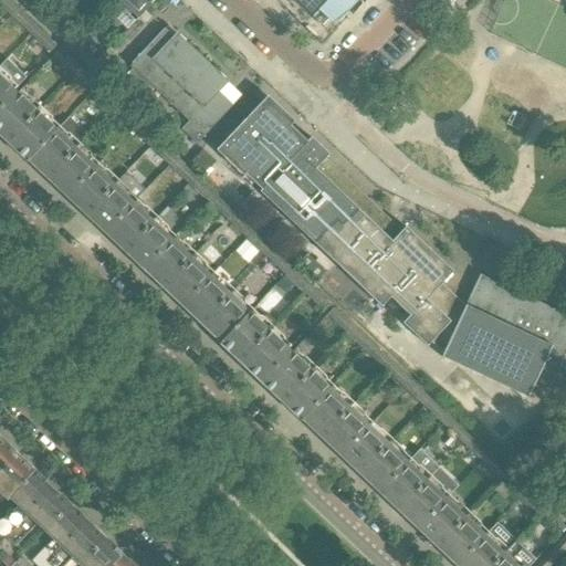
[(7,0),(1,7),(11,17),(18,10),(7,0)]
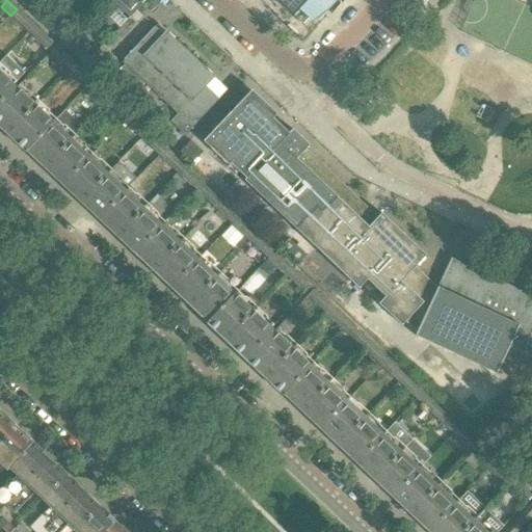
[(25,0),(22,4),(30,12),(36,6),(30,0),(25,0)]
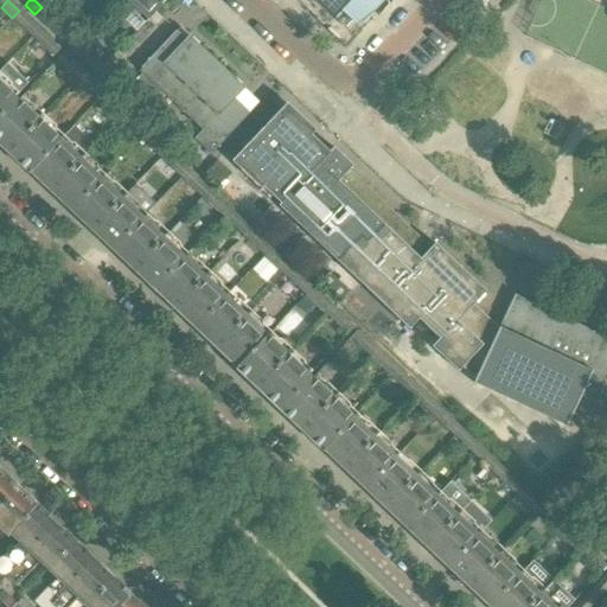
[(127,0),(148,20),(166,0),(127,0)]
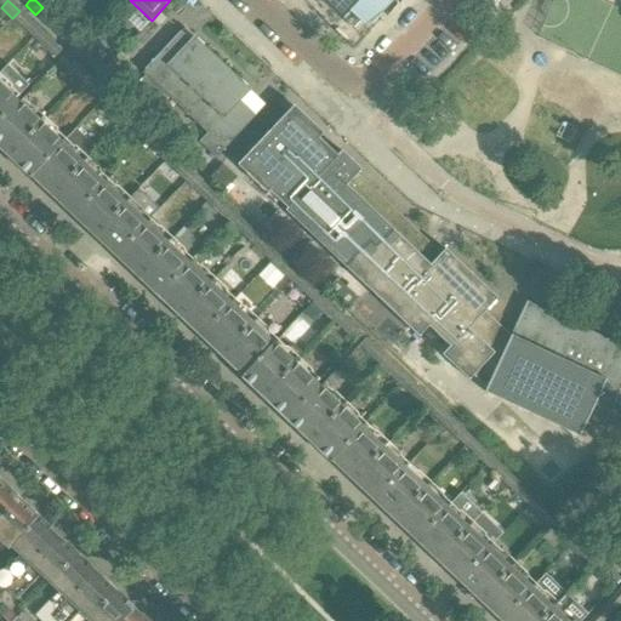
[(322,0),(353,29),(380,0),(322,0)]
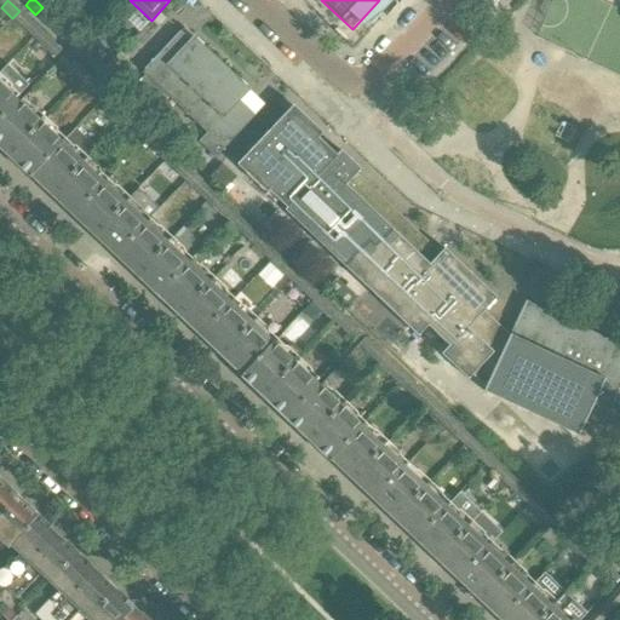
[(35,15),(46,26),(53,17),(42,7),(35,15)]
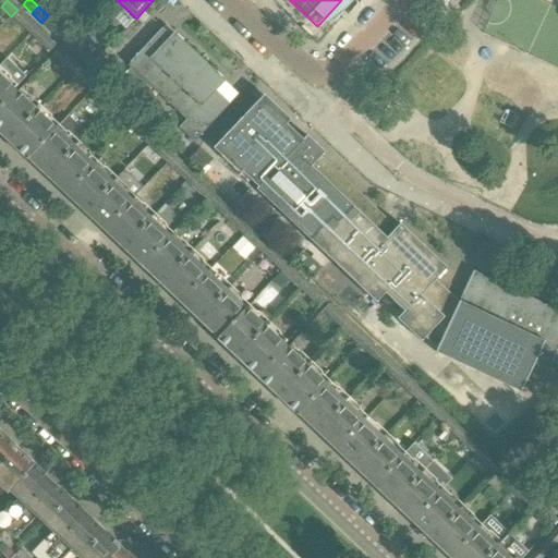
[(11,16),(21,26),(27,19),(17,10),(11,16)]
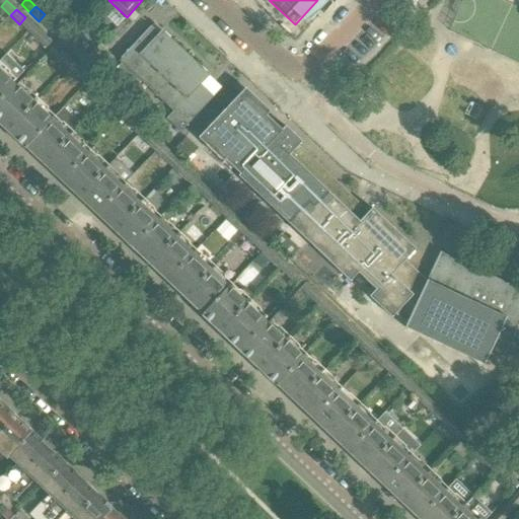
[(39,21),(48,29),(54,23),(45,14),(39,21)]
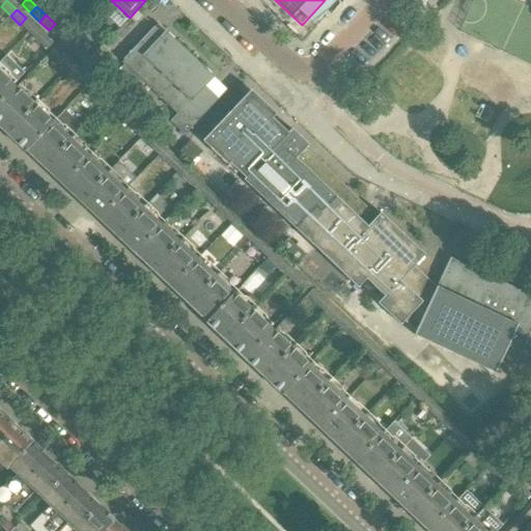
[(20,25),(28,33),(35,26),(26,18),(20,25)]
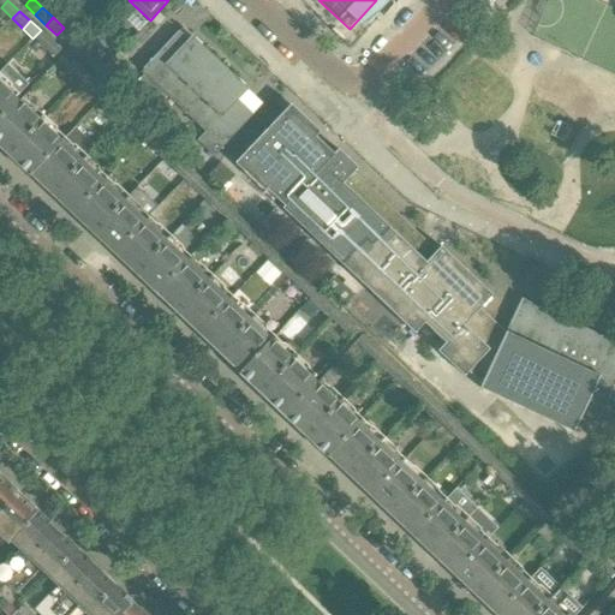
[(57,35),(67,45),(75,37),(64,28),(57,35)]
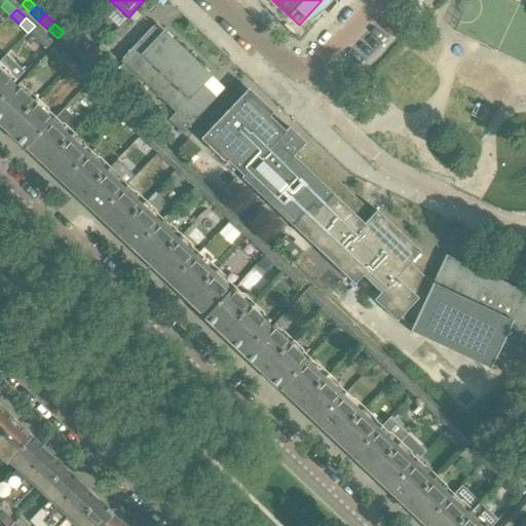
[(28,33),(37,41),(43,35),(35,26),(28,33)]
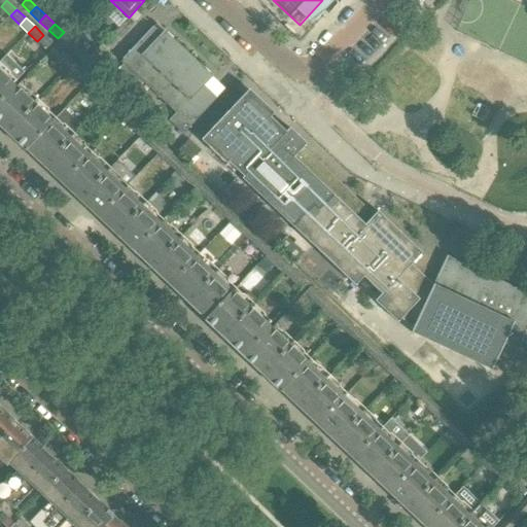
[(120,62),(124,64),(112,76),(128,91),(138,78),(176,114),(169,121),(182,135),(213,102),(200,90),(212,77),(167,34),(164,32),(161,35),(152,28),(120,62)]
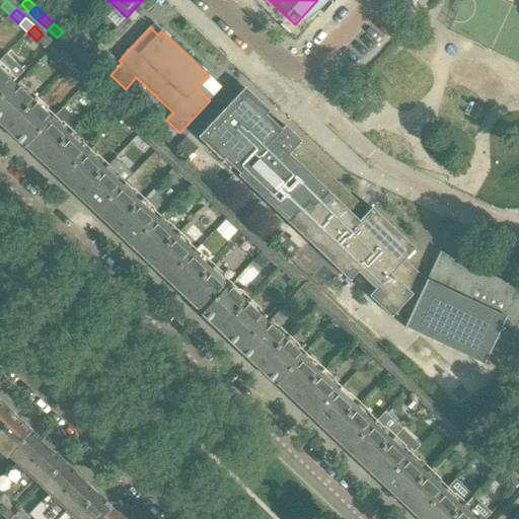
[(57,38),(65,47),(71,40),(63,31),(57,38)]
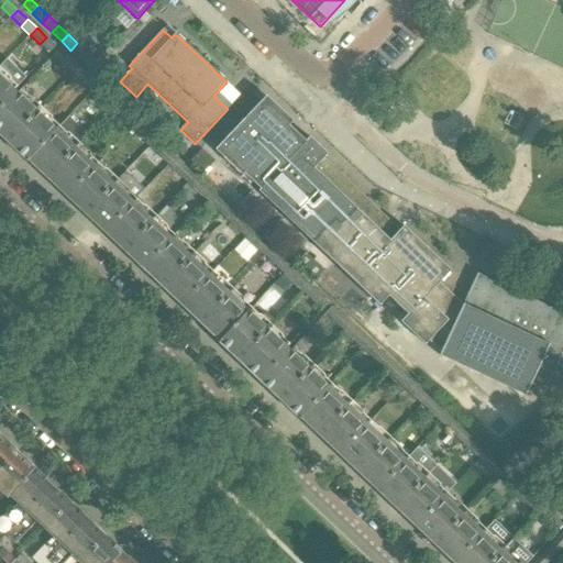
[(46,37),(40,44),(50,53),(56,46),(46,37)]
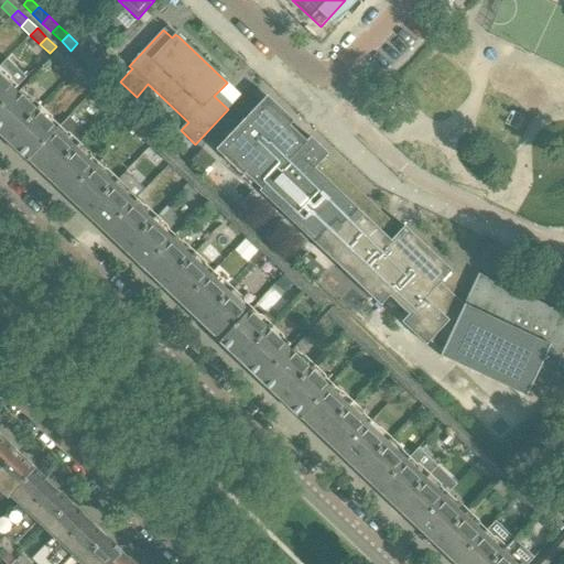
[(71,51),(80,60),(87,52),(77,43),(71,51)]
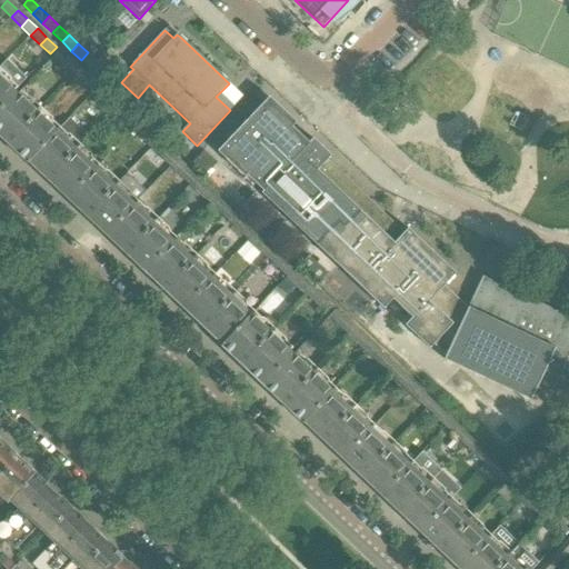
[(52,57),(62,66),(69,59),(59,49),(52,57)]
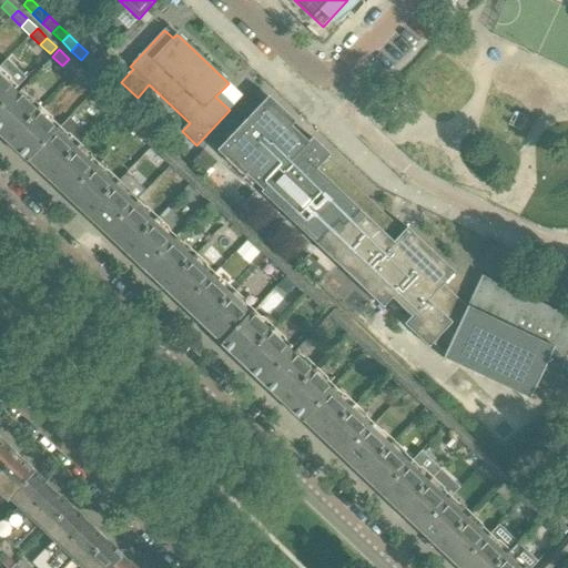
[(88,52),(81,60),(91,69),(98,62),(88,52)]
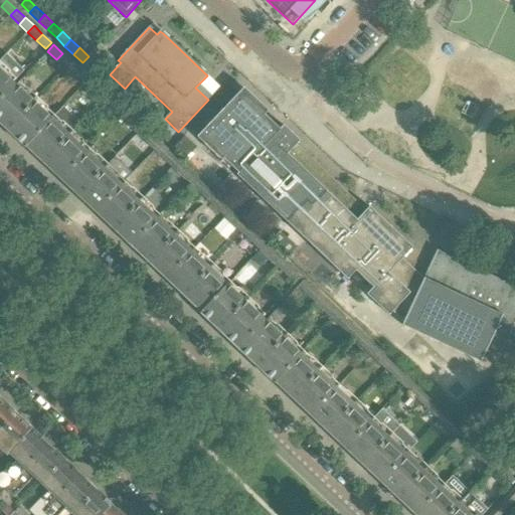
[(56,59),(65,68),(71,61),(62,53),(56,59)]
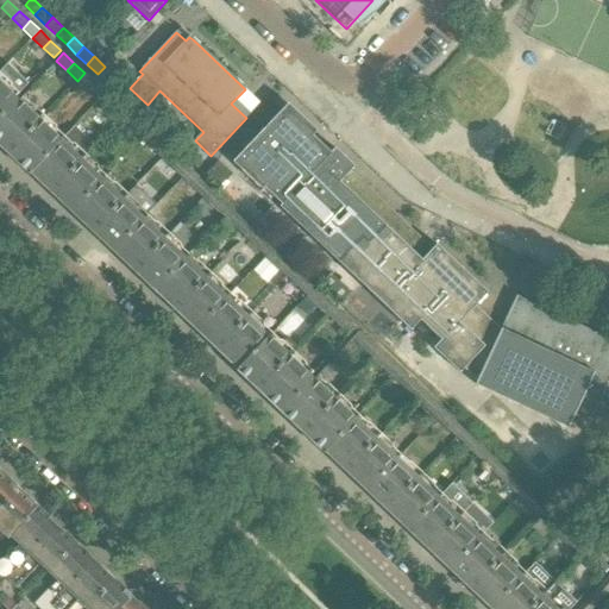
[(77,81),(89,90),(96,83),(85,73),(77,81)]
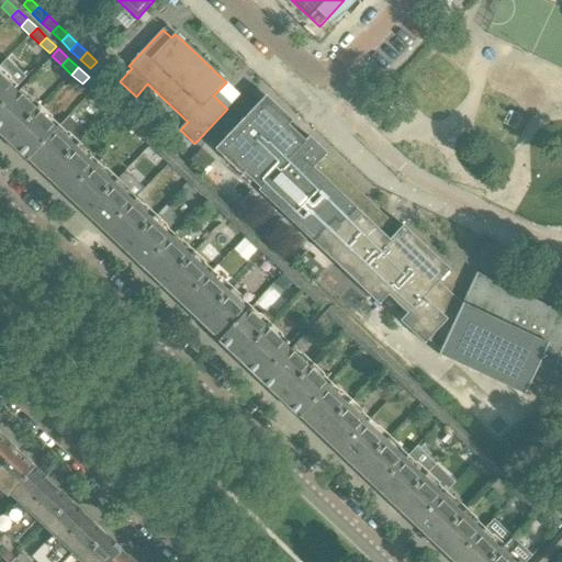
[(0,134),(7,142),(36,111),(0,76),(0,134)]
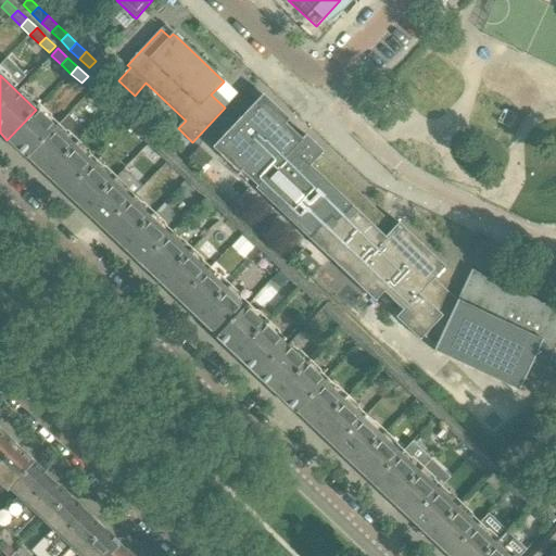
[(81,83),(91,92),(98,86),(88,76),(81,83)]
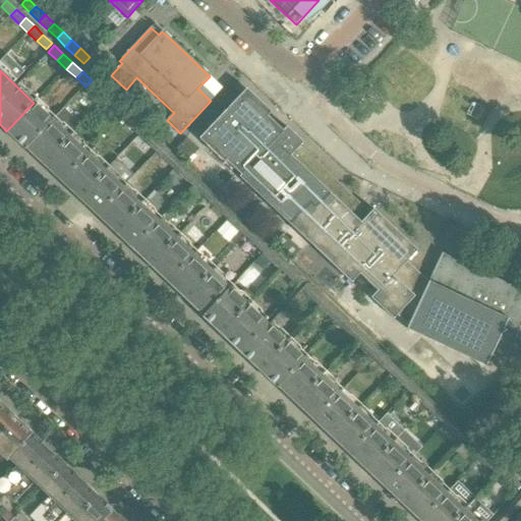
[(85,87),(94,95),(101,89),(92,80),(85,87)]
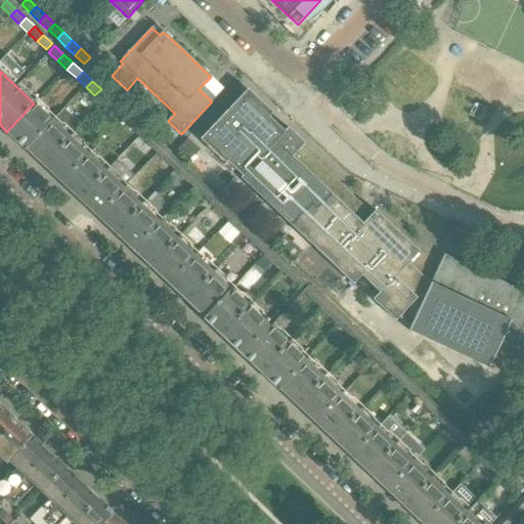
[(94,95),(103,104),(110,97),(101,89),(94,95)]
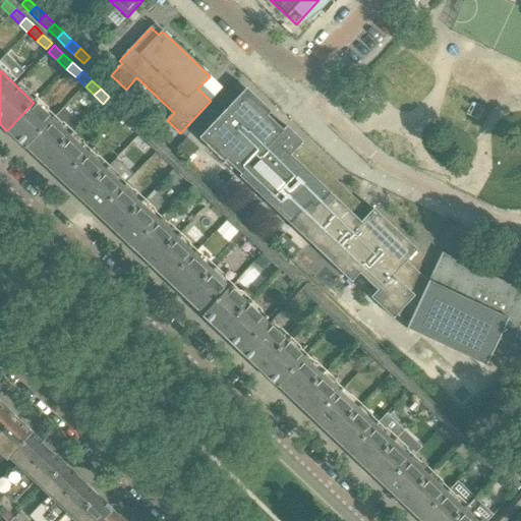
[(239,177),(290,226),(351,283),(359,274),(377,291),(370,298),(393,320),(397,315),(407,326),(406,330),(407,330),(407,329),(413,332),(484,365),(484,366),(485,366),(495,349),(506,354),(506,355),(507,355),(520,325),(520,290),(442,253),(427,282),(406,262),(416,250),(372,210),(369,213),(352,196),(299,147),(302,142),(286,127),(283,131),(267,116),(271,112),(246,89),(198,139),(224,163),(225,161),(240,175),(239,177)]
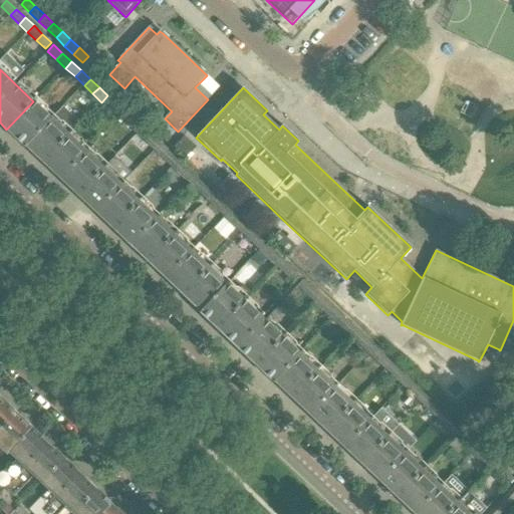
[(101,102),(110,110),(116,103),(107,95),(101,102)]
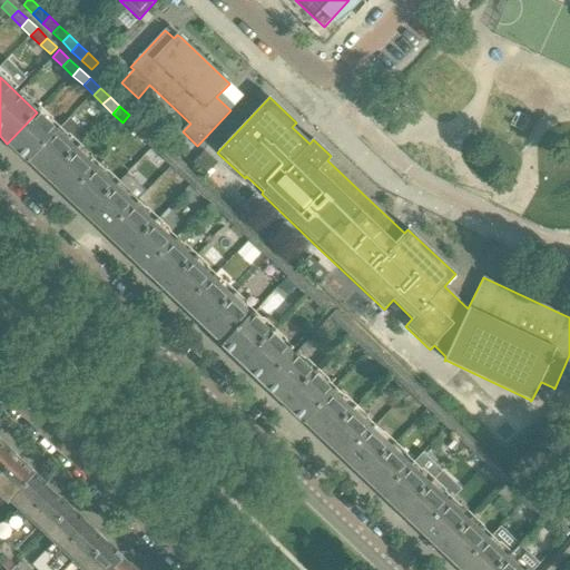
[(28,163),(29,161),(58,133),(37,112),(7,144),(28,163)]
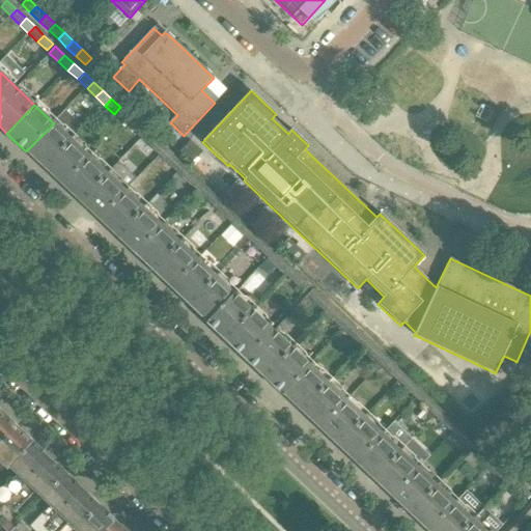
[(114,114),(122,122),(129,115),(120,107),(114,114)]
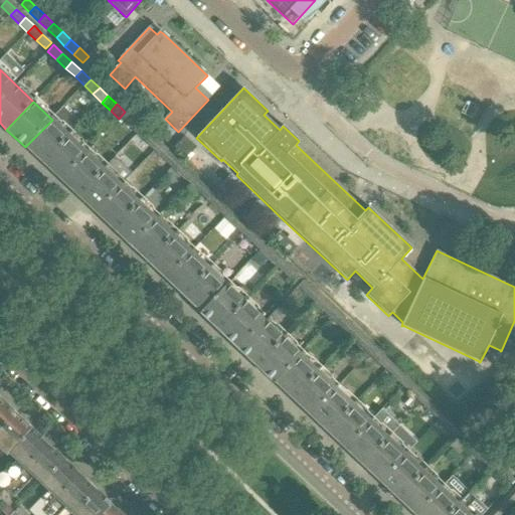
[(119,119),(128,127),(134,121),(125,112),(119,119)]
